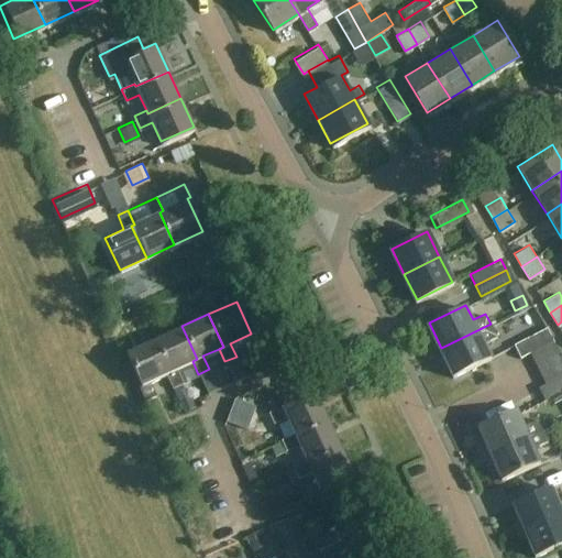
[(491,324),(441,348),(453,374),(491,357),(483,341),(496,335),(491,324)]
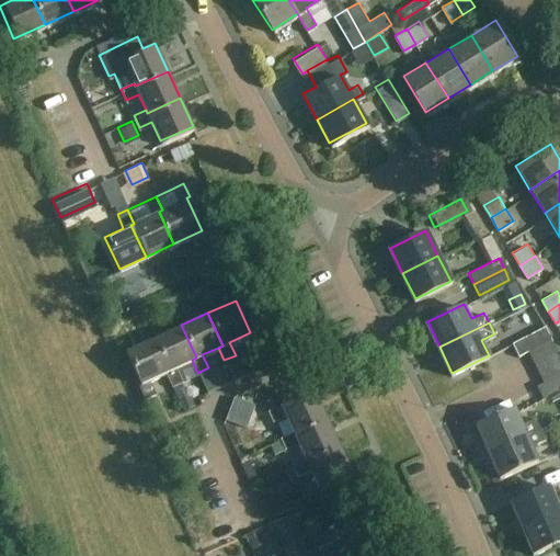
[(181,325),(153,337),(169,370),(164,372),(171,385),(182,379),(176,366),(192,360),(196,358),(181,325)]
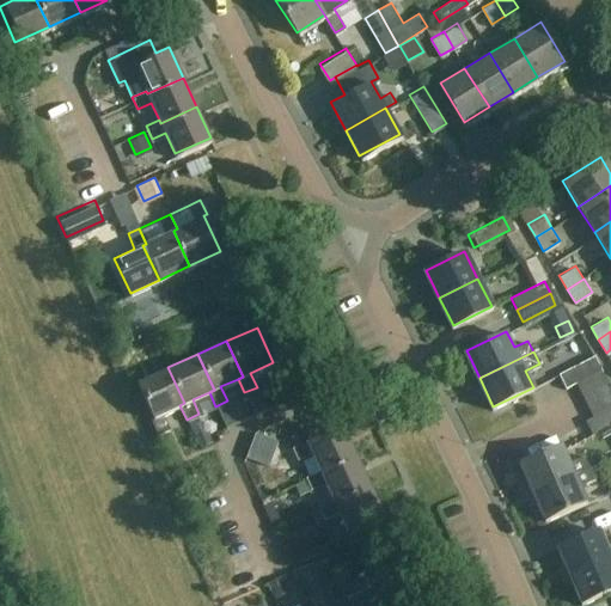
[(575,381),(599,369),(593,355),(557,372),(564,386),(575,381)]
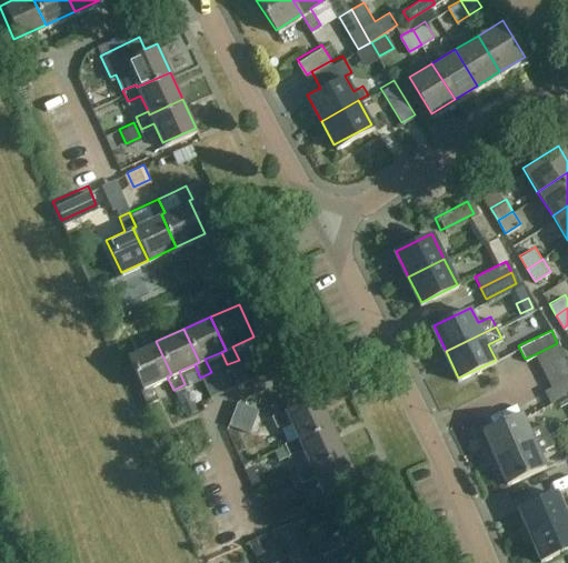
[(150,384),(167,376),(171,374),(156,341),(127,354),(141,388),(138,389),(145,402),(156,396),(150,384)]
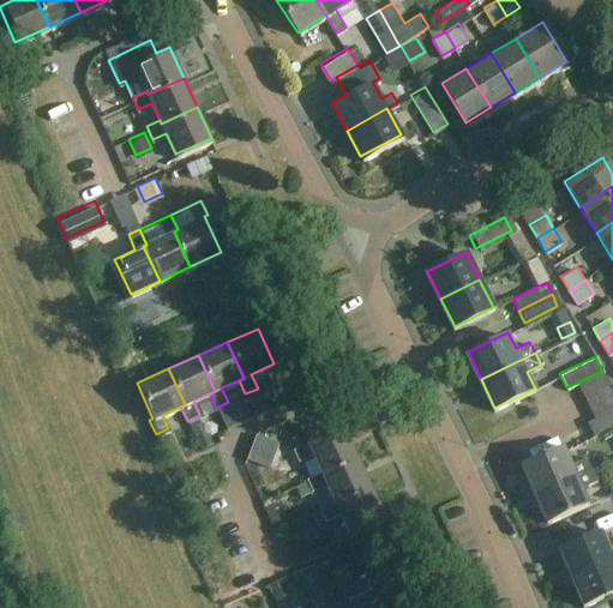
[(582,393),(607,381),(601,371),(577,383),(582,393)]
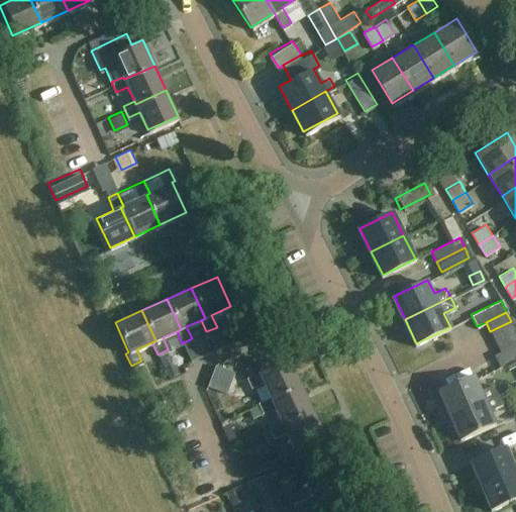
[(495,340),(515,330),(511,321),(490,331),(495,340)]
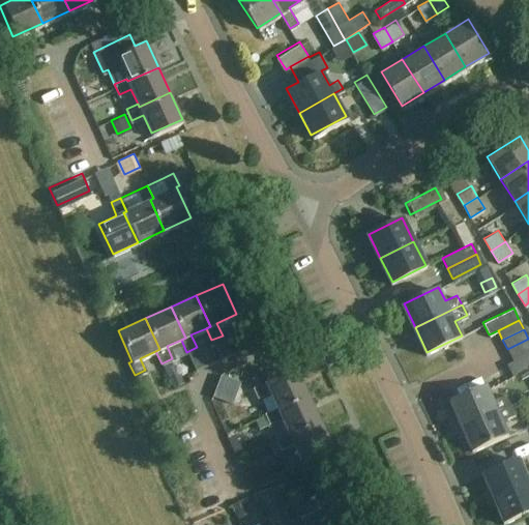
[(230,352),(223,336),(211,340),(219,357),(230,352)]
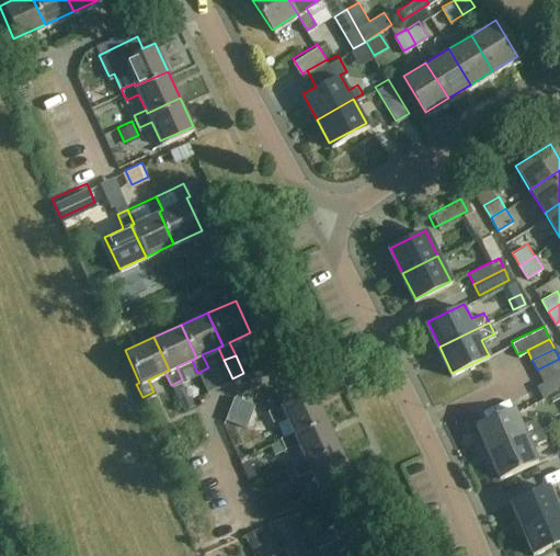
[(559,360),(559,359),(537,370),(541,379),(559,371),(559,360)]
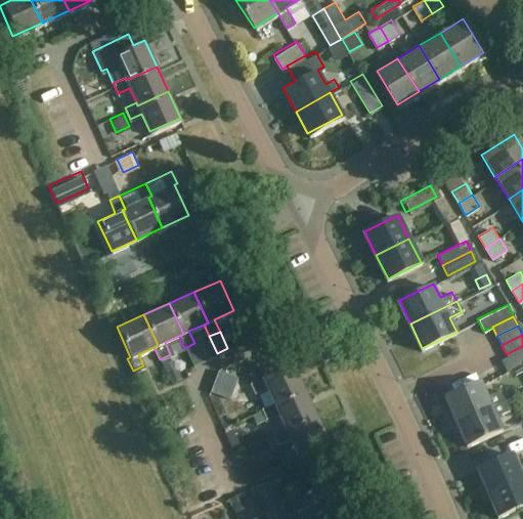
[(522,346),(506,354),(499,357),(506,370),(522,360),(522,346)]
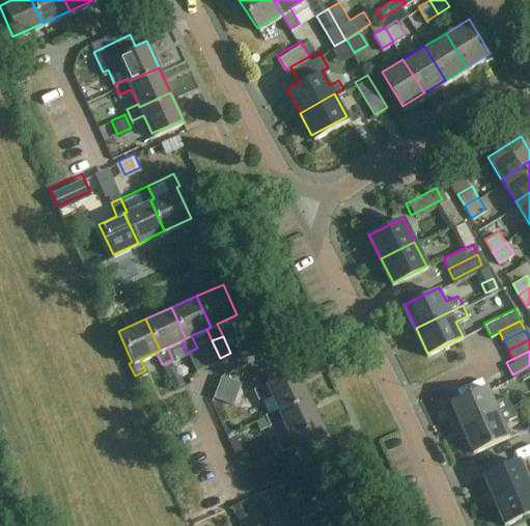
[(278,410),(309,395),(297,368),(266,383),(265,380),(252,386),(258,397),(270,392),(277,407),(278,410)]
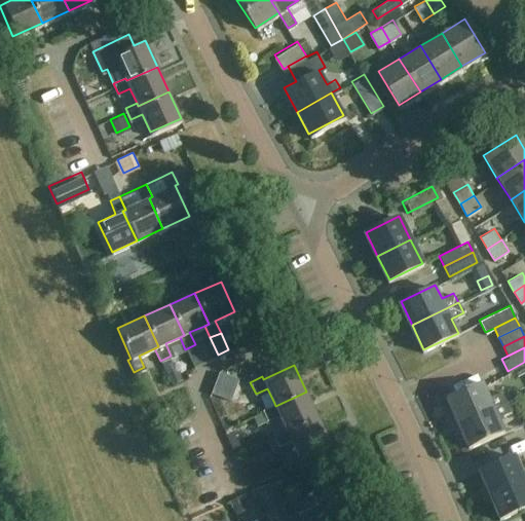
[(176,371),(166,375),(171,383),(180,379),(176,371)]
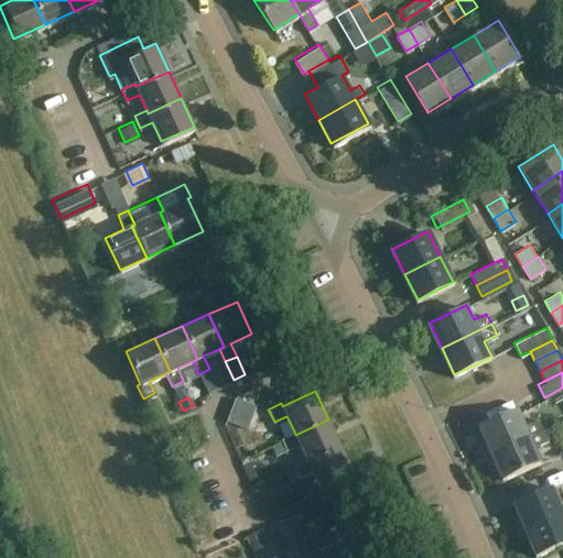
[(489,452),(542,428),(538,417),(522,425),(516,409),(478,426),(489,452)]
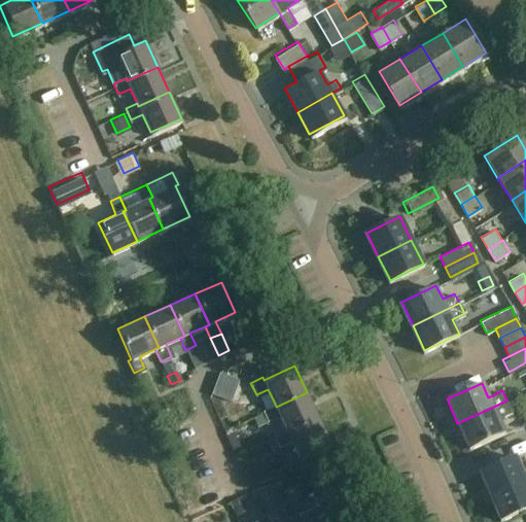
[(276,407),(275,404),(263,410),(268,420),(280,415),(286,429),(288,432),(319,417),(307,392),(276,407)]
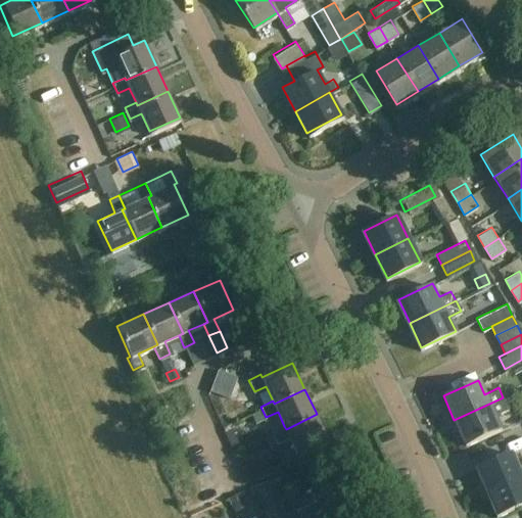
[(503,397),(454,420),(465,443),(500,428),(493,415),(508,409),(503,397)]
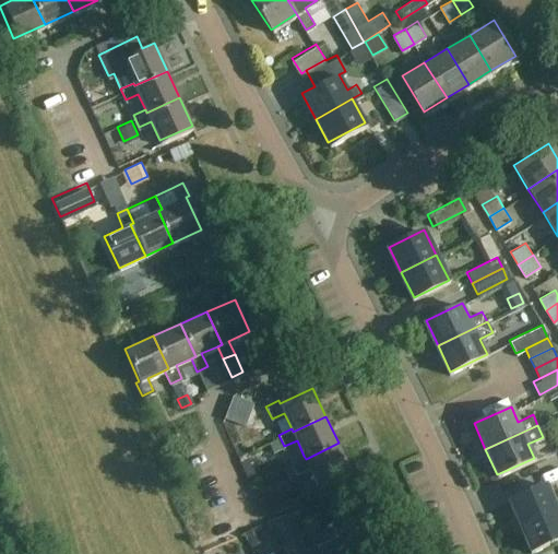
[(306,459),(304,456),(292,461),(297,473),(309,467),(318,485),(351,470),(339,443),(306,459)]
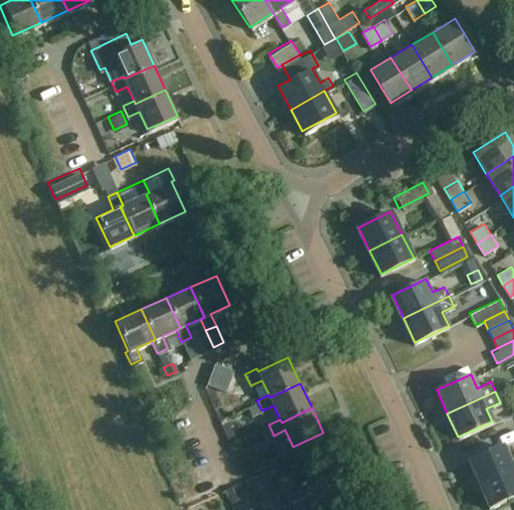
[(269,425),(262,429),(266,439),(274,436),(269,425)]
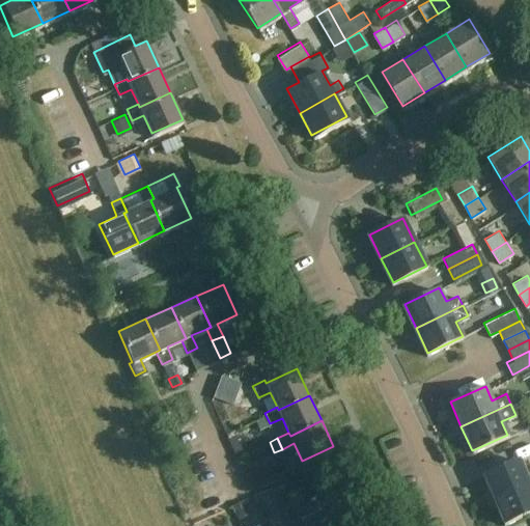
[(527,482),(529,480),(529,469),(523,473),(517,459),(482,473),(493,497),(527,482)]
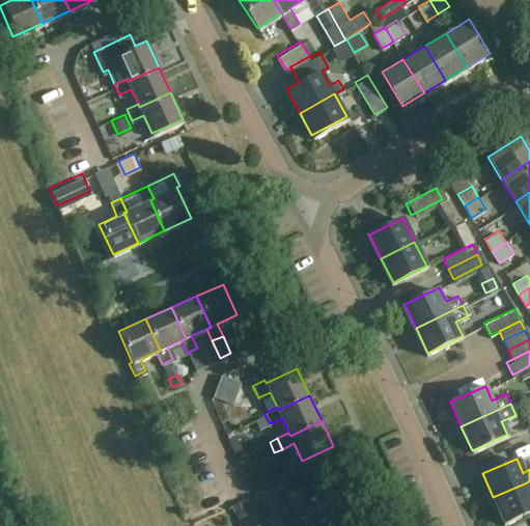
[(296,477),(284,482),(289,494),(297,492),(299,483),(296,477)]
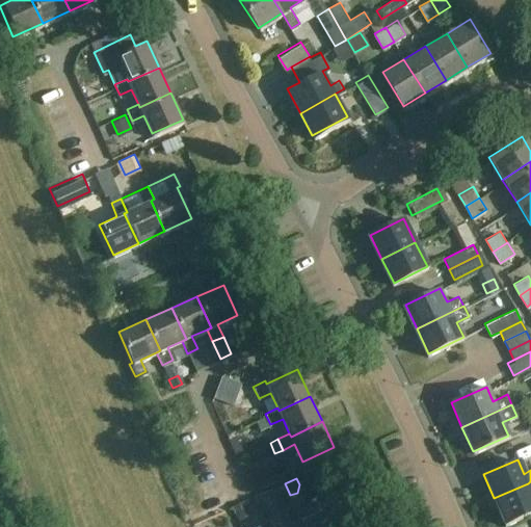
[(530,481),(528,483),(494,498),(504,524),(530,511),(530,481)]
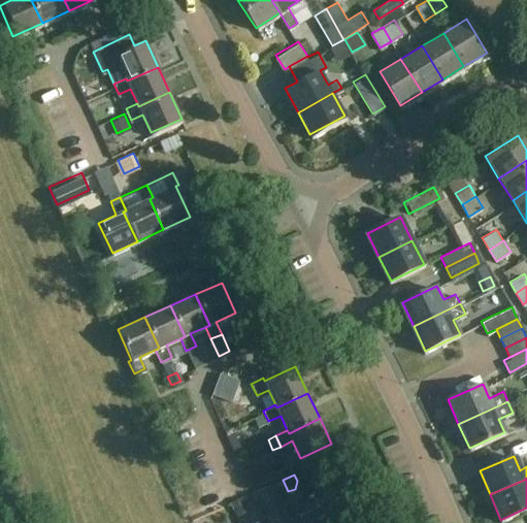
[(272,498),(288,492),(284,482),(268,488),(272,498)]
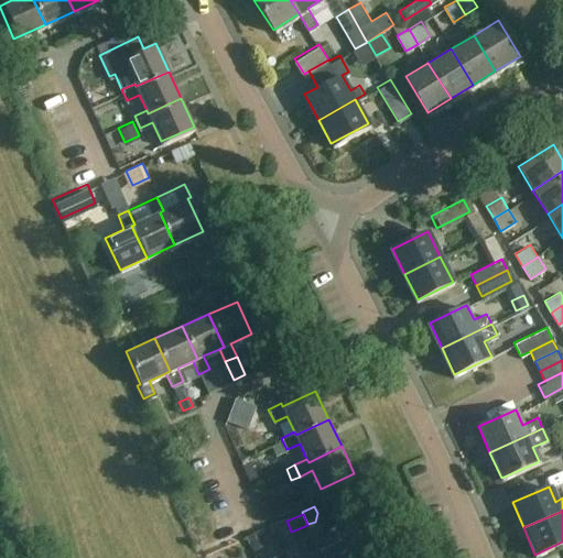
[(314,549),(317,557),(352,557),(343,537),(345,536),(338,522),(328,526),(335,540),(317,548),(314,549)]
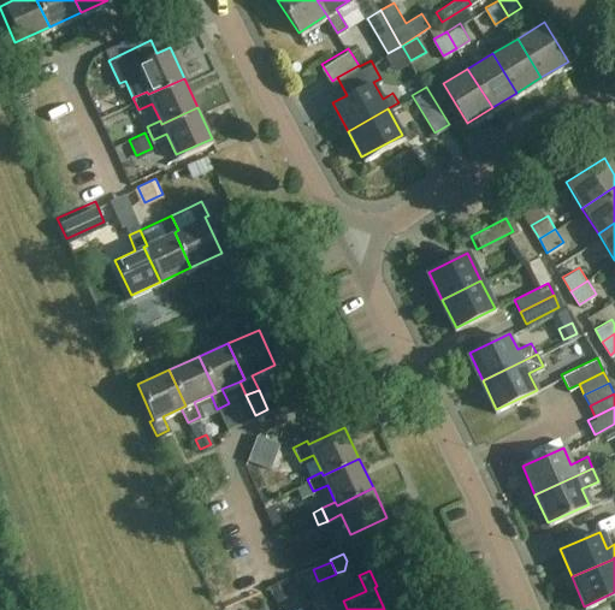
[(277,600),(290,594),(283,580),(270,586),(277,600)]
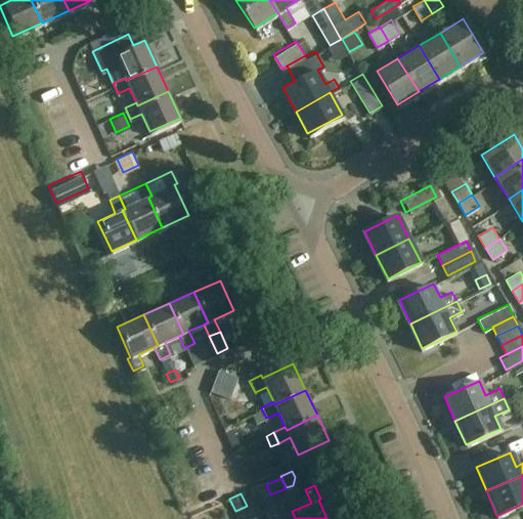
[(295,518),(292,511),(295,510),(289,498),(278,502),(285,515),(274,518),(295,518)]
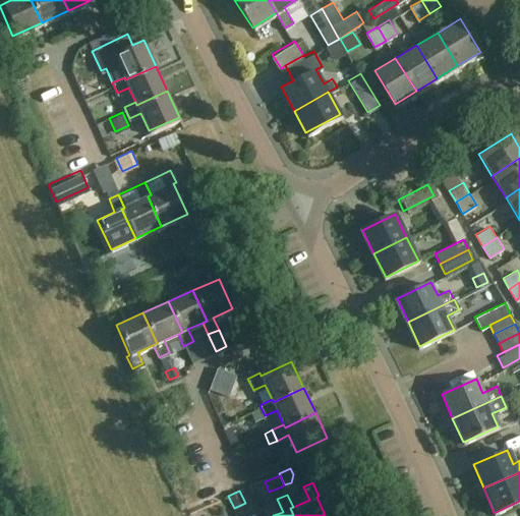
[(266,515),(262,506),(252,510),(255,515),(266,515)]
